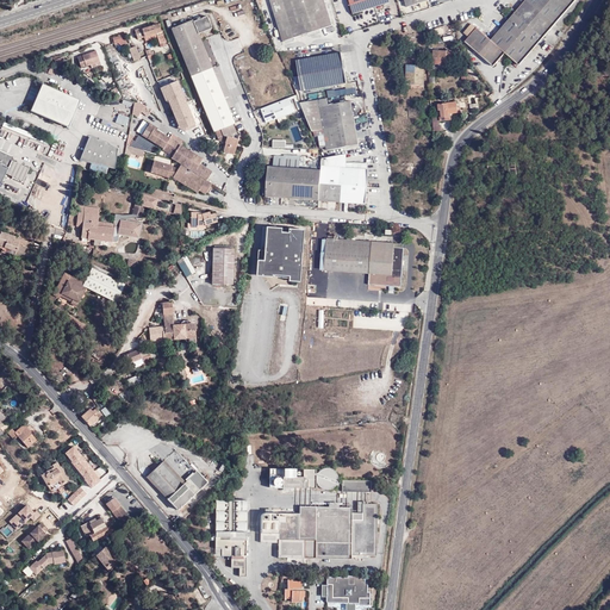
[(331,25),(323,0),(272,0),(285,39),(331,25)]
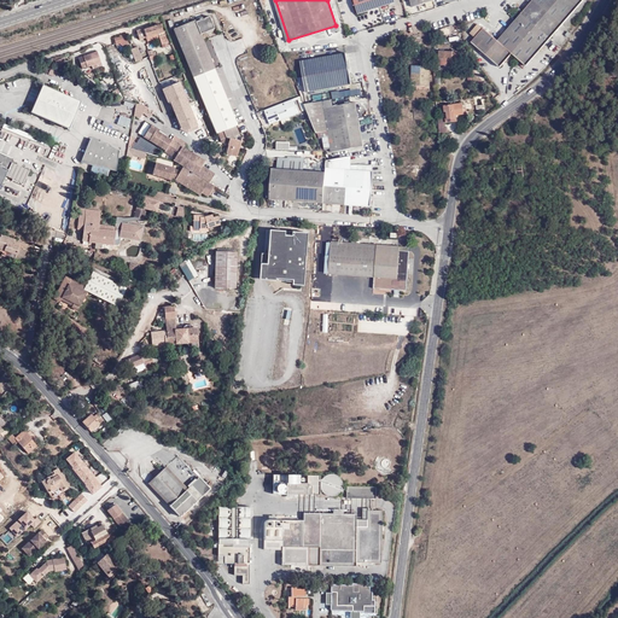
[(394,0),(351,0),(357,15),(395,3),(394,0)]
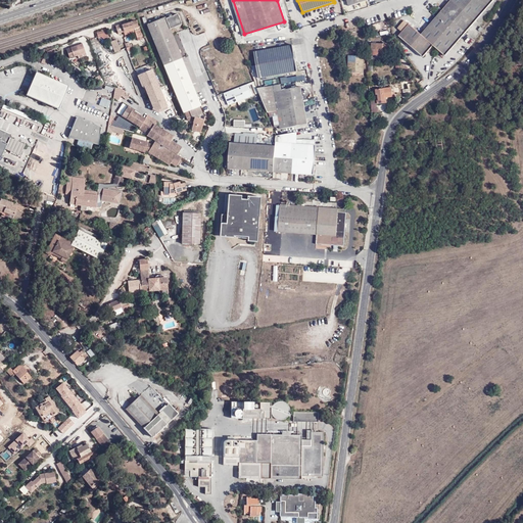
[(448,0),(420,34),(403,19),(396,28),(401,32),(398,35),(422,56),(432,45),(444,55),(492,0),(448,0)]
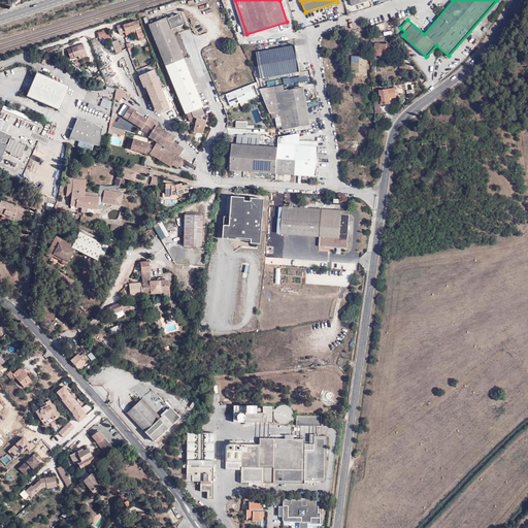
[(149,25),(156,44),(173,37),(171,30),(183,26),(178,14),(176,15),(176,17),(174,18),(173,15),(171,15),(171,18),(169,19),(168,17),(149,25)]
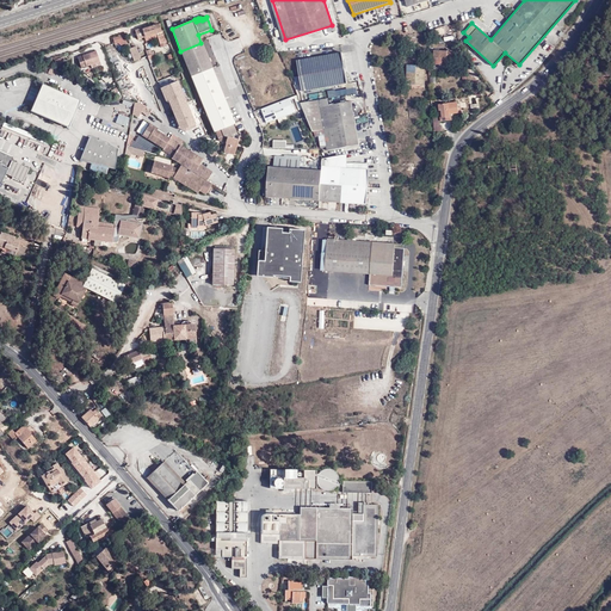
[(168,41),(162,23),(150,28),(152,35),(158,34),(159,37),(160,41),(161,43),(168,41)]
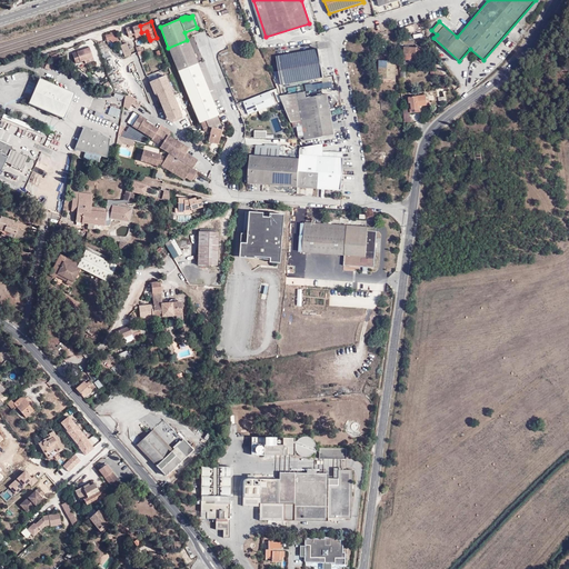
[(136,35),(132,28),(132,26),(126,28),(129,37),(136,35)]
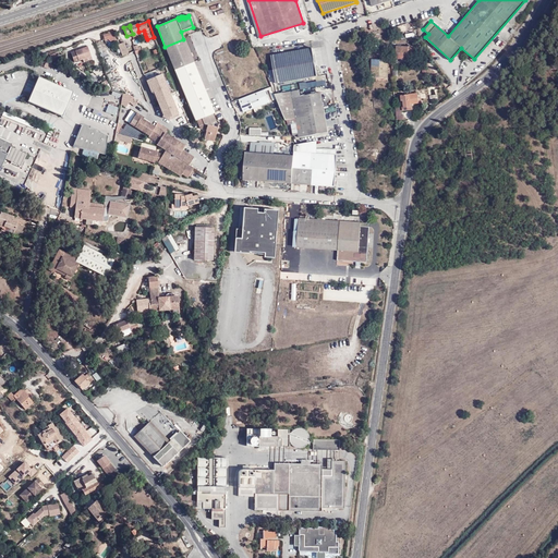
[(138,32),(137,25),(130,27),(133,34),(138,32)]
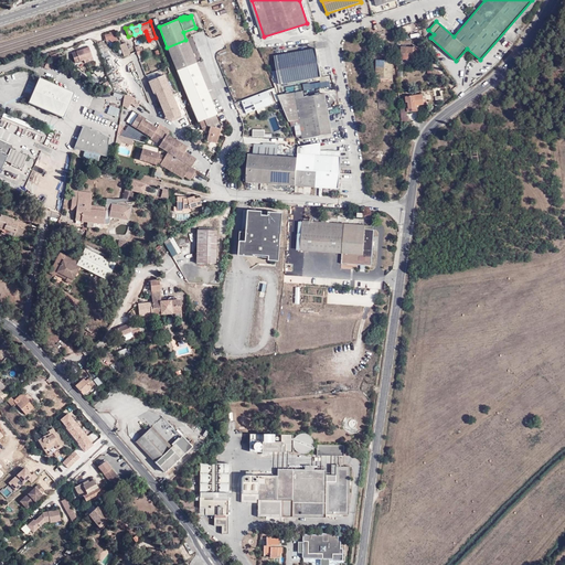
[(108,40),(110,39),(112,41),(112,42),(117,40),(114,31),(110,32),(112,34),(106,36),(107,40),(108,40)]
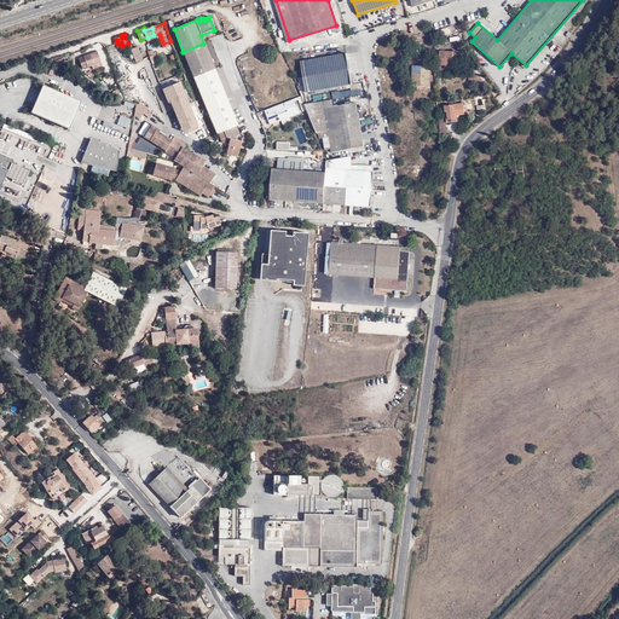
[(183,52),(194,79),(215,70),(203,44),(183,52)]
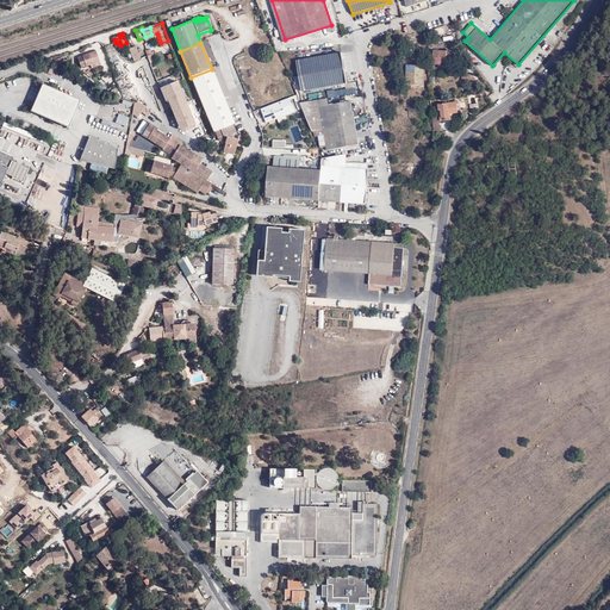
[(94,50),(76,57),(81,68),(91,64),(92,68),(100,64),(94,50)]
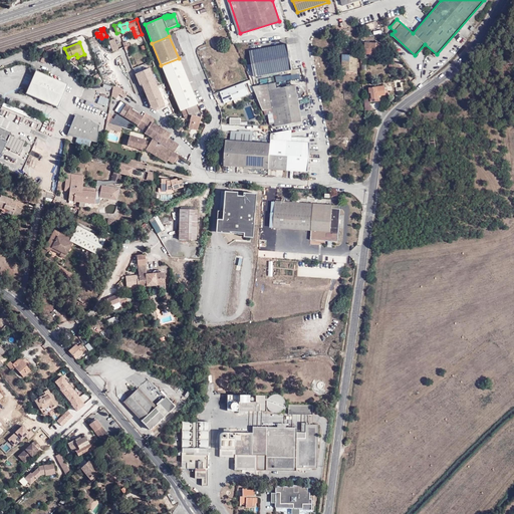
[(364,49),(361,49),(362,57),(362,62),(364,62),(364,53),(375,54),(375,51),(383,51),(383,45),(380,43),(364,42),(364,49)]
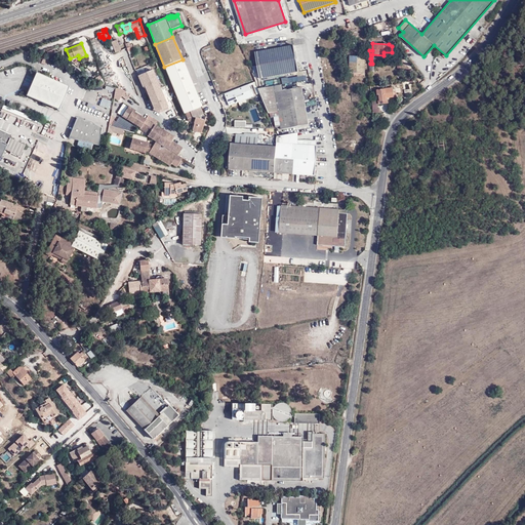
[(260,80),(300,74),(296,46),(256,52),(258,67),(259,73),(260,80)]
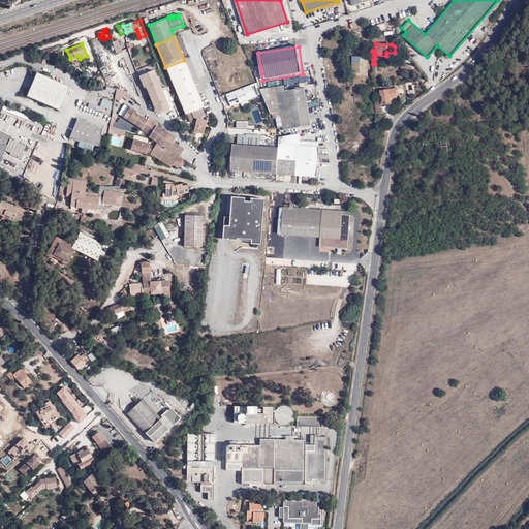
[(368,57),(351,56),(350,73),(367,74),(368,57)]
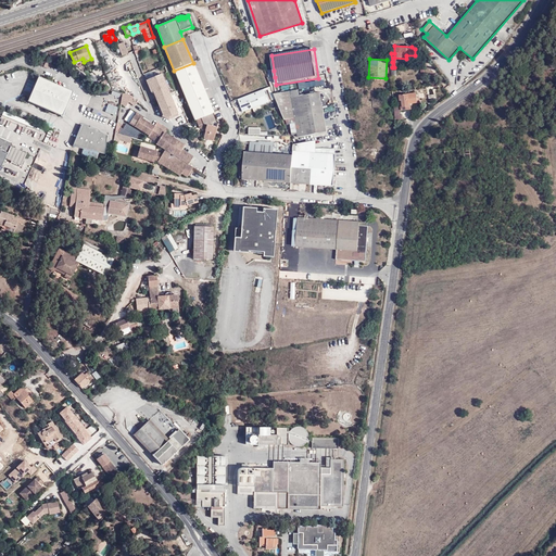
[(180,85),(186,98),(204,89),(193,63),(174,71),(180,85)]
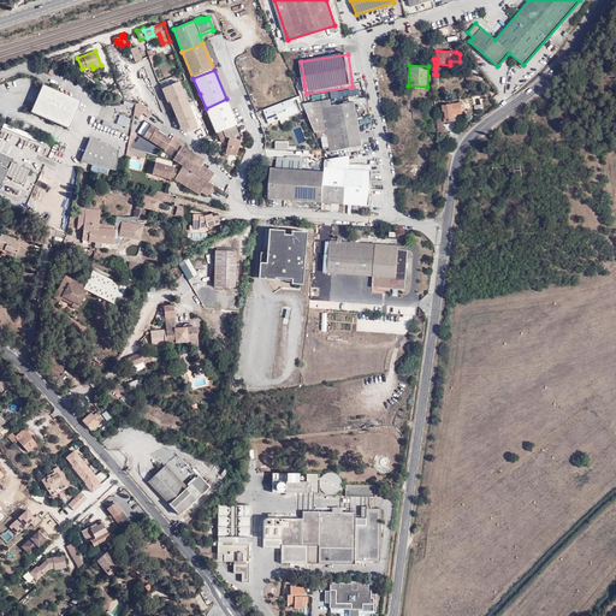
[(43,108),(41,116),(69,128),(78,102),(43,87),(35,106),(43,108)]
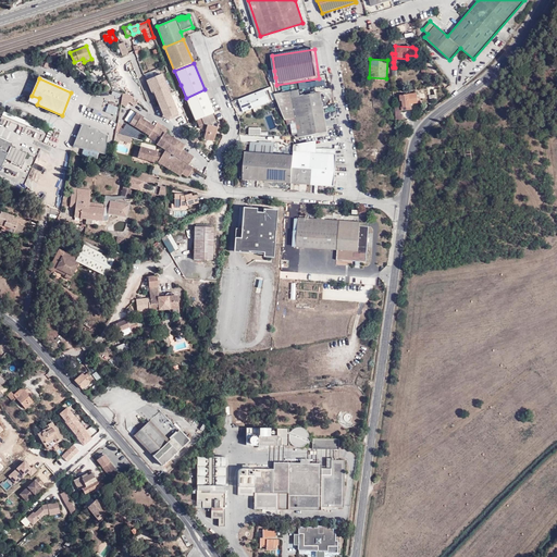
[(205,89),(186,98),(196,121),(201,119),(212,114),(214,113),(205,89)]
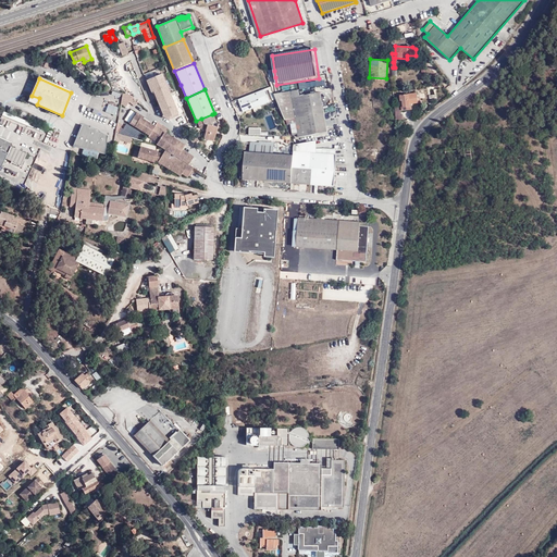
[(264,90),(263,89),(238,99),(238,100),(264,90)]
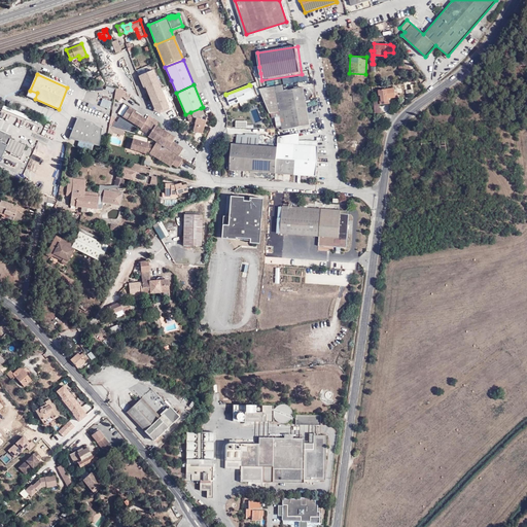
[(250,85),(225,95),(230,106),(254,97),(250,85)]
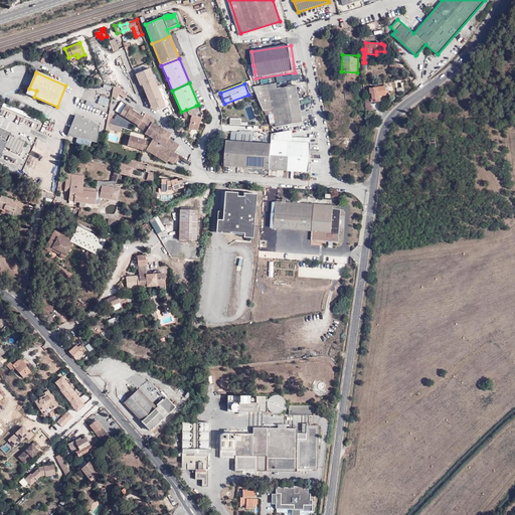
[(269,90),(269,86),(253,89),(264,111),(268,110),(273,109),(276,124),(276,127),(303,122),(297,86),(278,89),(269,90)]
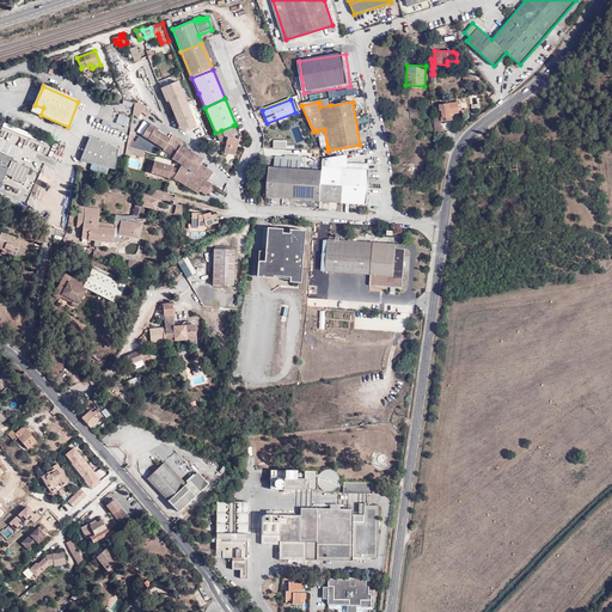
[(440,104),(441,116),(441,120),(445,120),(445,116),(450,116),(450,118),(452,118),(452,115),(454,115),(454,112),(459,111),(458,105),(458,102),(453,102),(447,103),(440,104)]
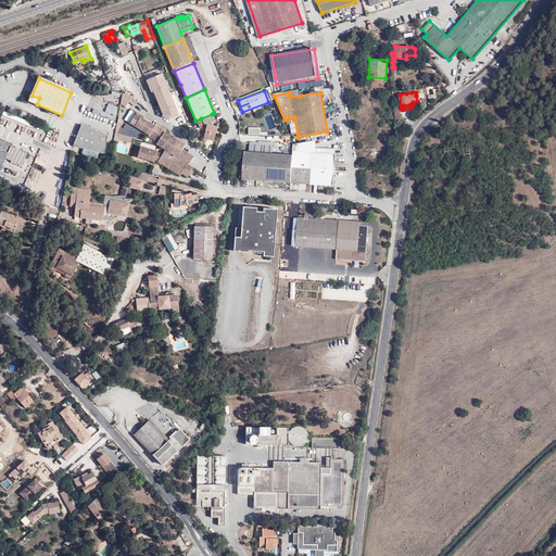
[(29,101),(37,104),(39,98),(32,96),(29,101)]
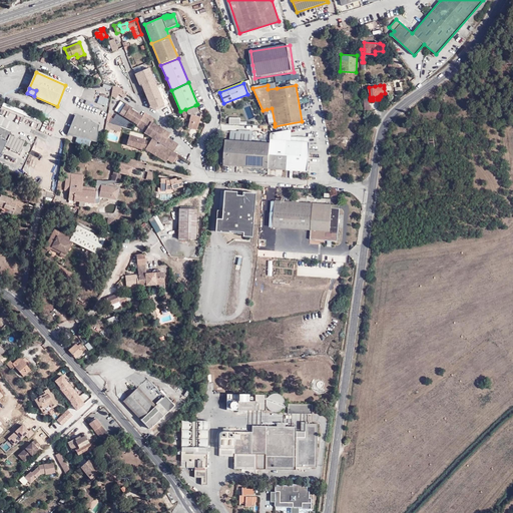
[(118,112),(137,124),(142,116),(131,109),(129,108),(130,107),(124,103),(118,112)]
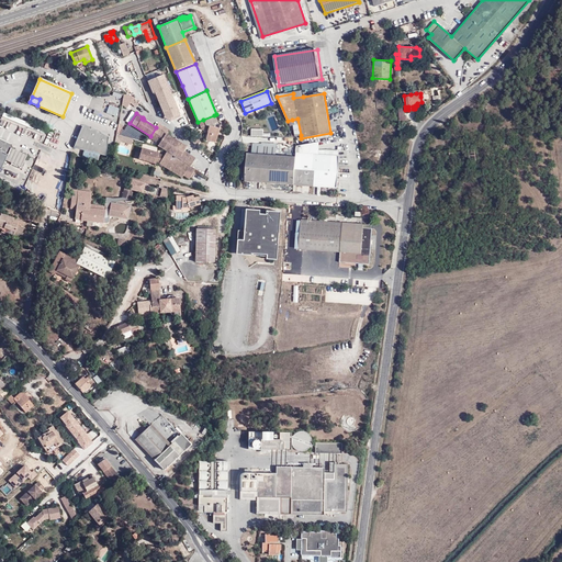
[(2,117),(43,134),(44,130),(3,114),(2,117)]
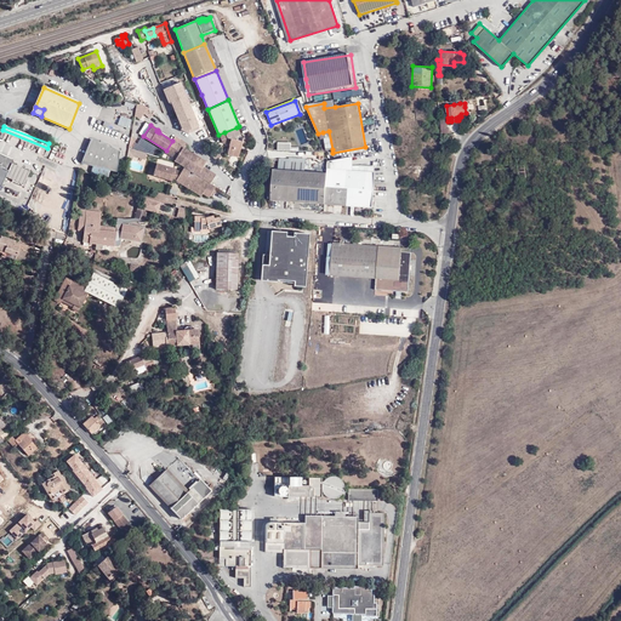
[(237,127),(224,132),(227,140),(232,140),(227,157),(229,159),(232,157),(239,158),(243,143),(243,140),(237,127)]
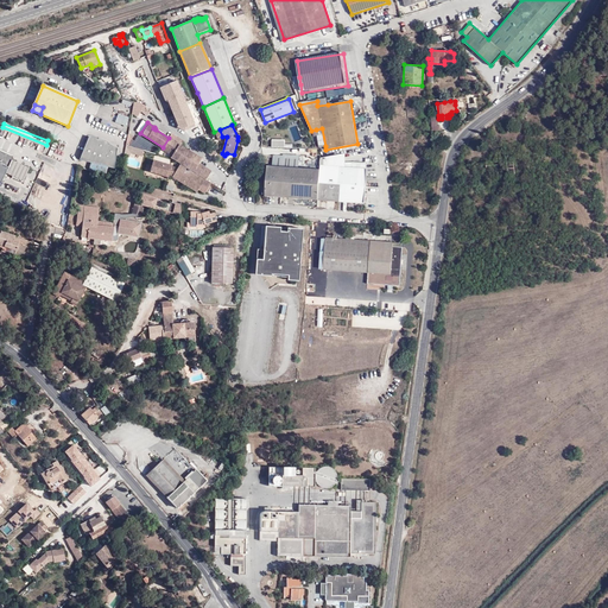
[(316,130),(318,147),(325,146),(322,128),(316,130)]
